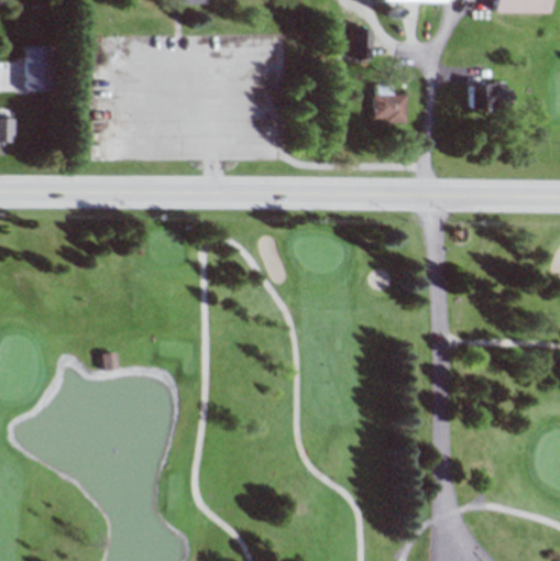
[(497,0),(551,0),(551,12),(497,12),(497,0)]
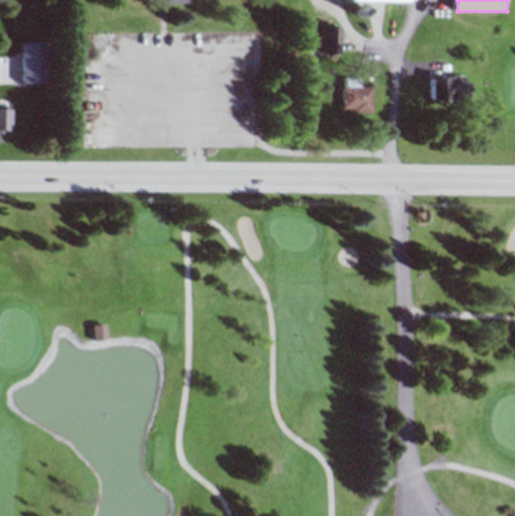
[(432,78),(466,79),(466,101),(432,100),(432,78)]
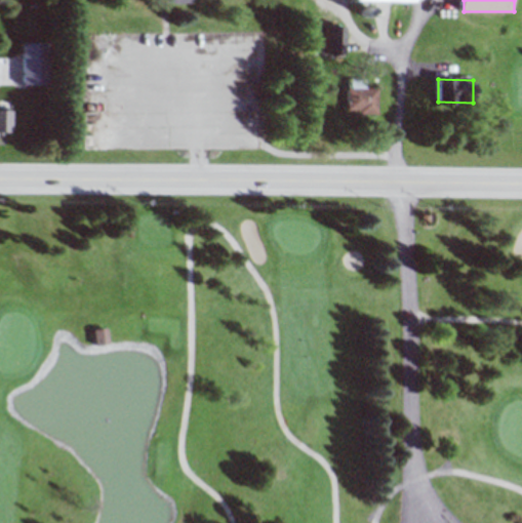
[(349,89),(352,89),(352,81),(367,82),(367,89),(380,89),(379,116),(360,116),(360,112),(348,112),(349,89)]
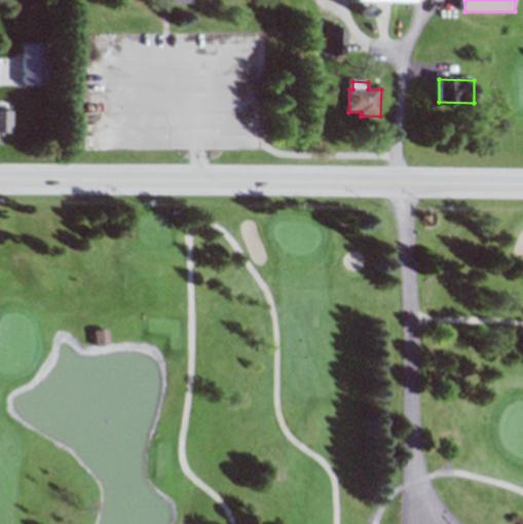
[(0,135),(13,135),(13,112),(0,111),(0,135)]
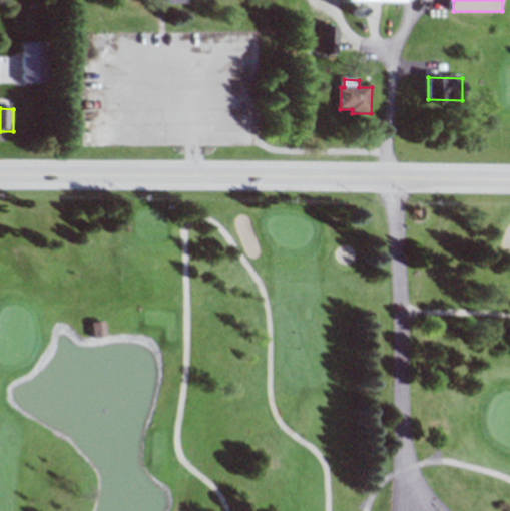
[(93,323),(107,321),(109,338),(95,340),(93,323)]
